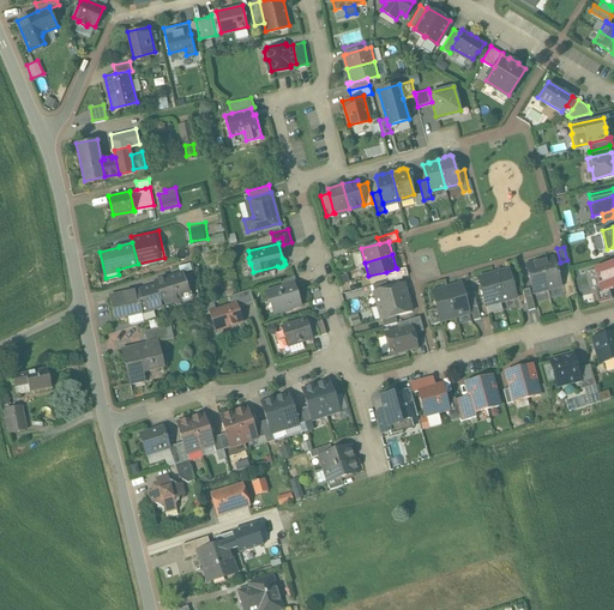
[(553,255),(540,259),(547,287),(561,283),(553,255)]
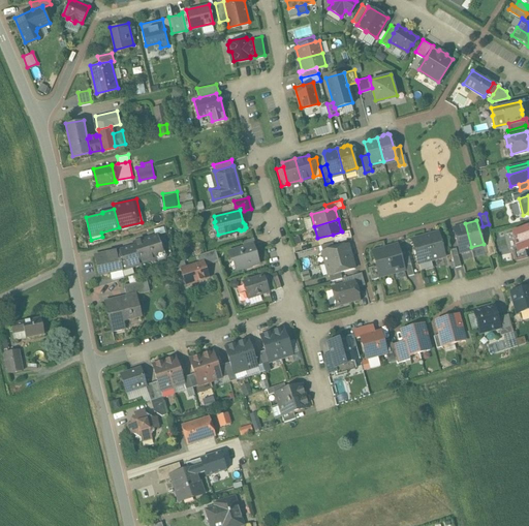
[(465,223),(453,226),(460,251),(471,247),(465,223)]
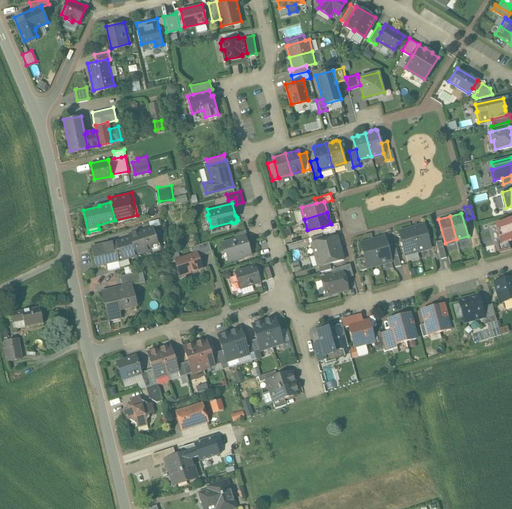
[(511,218),(496,223),(500,241),(500,242),(511,238),(511,218)]
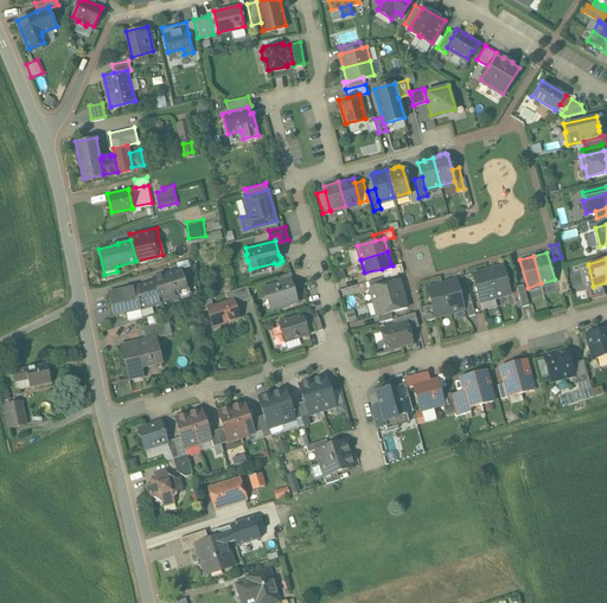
[(401,262),(391,264),(393,265),(382,269),(383,275),(403,270),(401,262)]
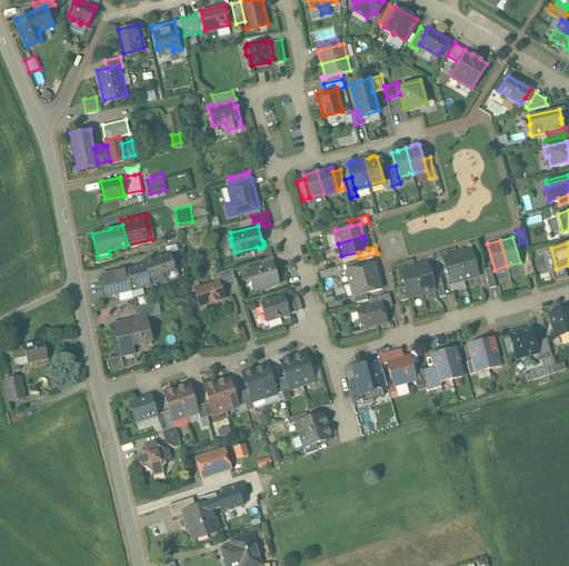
[(471,249),(469,248),(465,249),(463,250),(457,252),(465,278),(478,274),(471,249)]
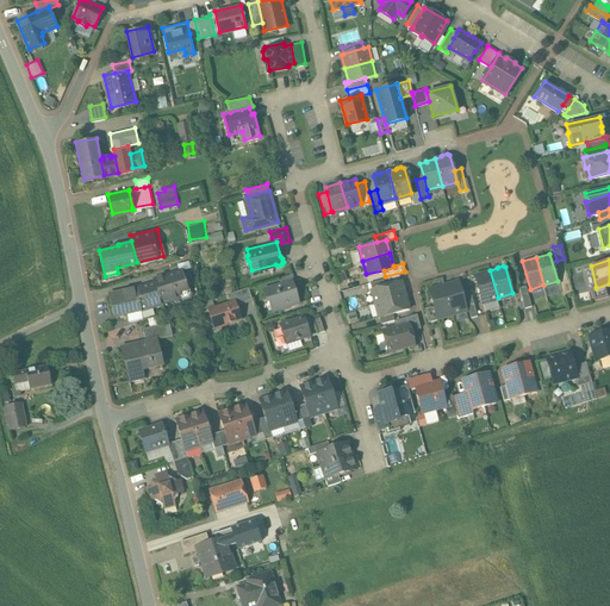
[(181,269),(154,277),(156,285),(162,301),(180,295),(184,298),(190,295),(192,292),(190,286),(186,283),(181,269)]
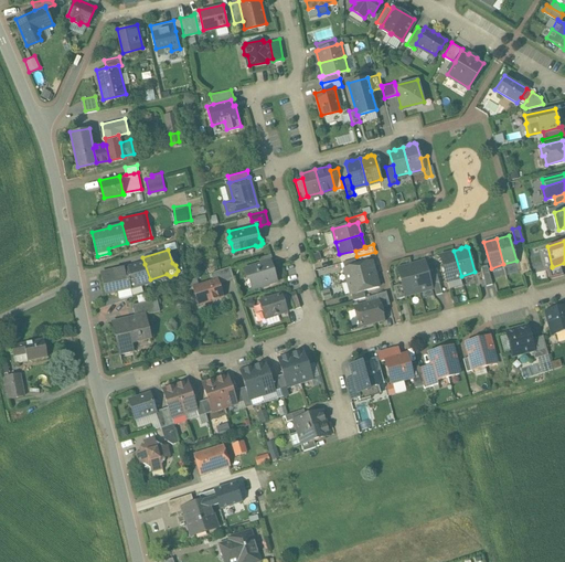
[(454,251),(447,252),(446,252),(441,253),(440,255),(447,279),(461,276),(454,251)]
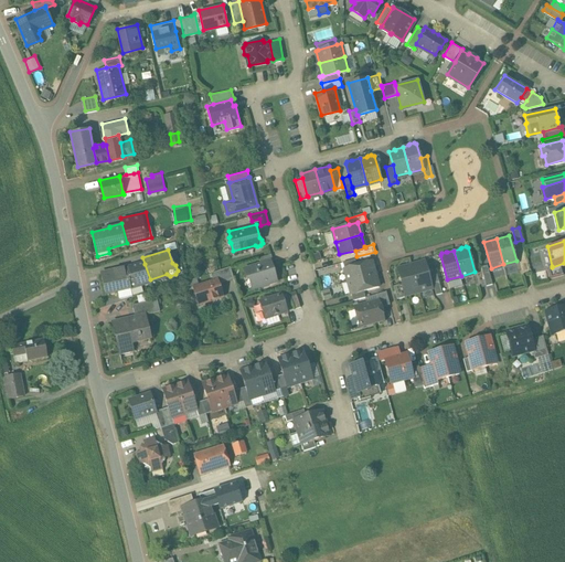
[(270,253),(258,256),(260,263),(270,260),(273,258),(270,253)]
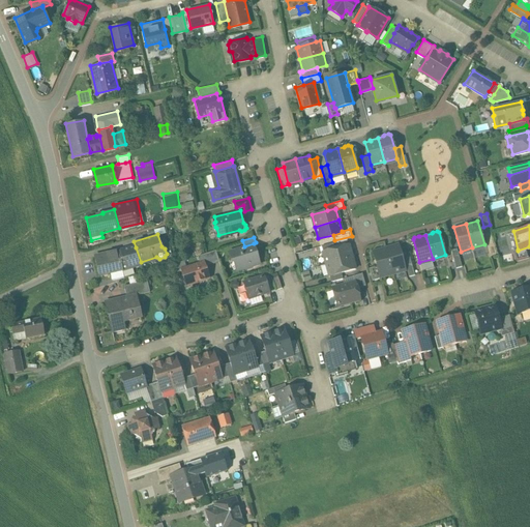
[(333,241),(321,244),(323,251),(334,247),(333,241)]
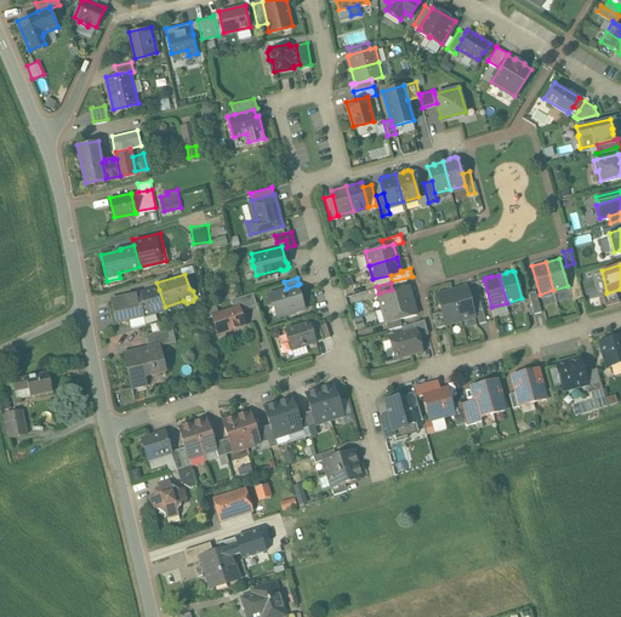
[(286,289),(268,293),(271,303),(273,302),(277,315),(288,312),(288,313),(295,310),(294,310),(303,307),(297,285),(286,289)]
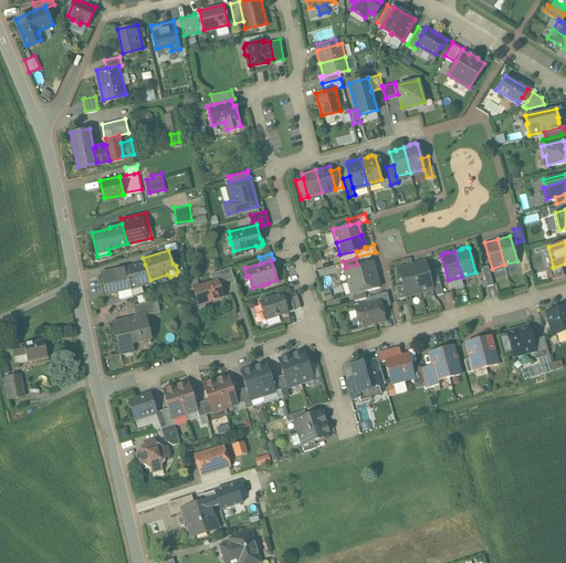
[(357,264),(345,268),(348,280),(376,272),(373,260),(357,264)]
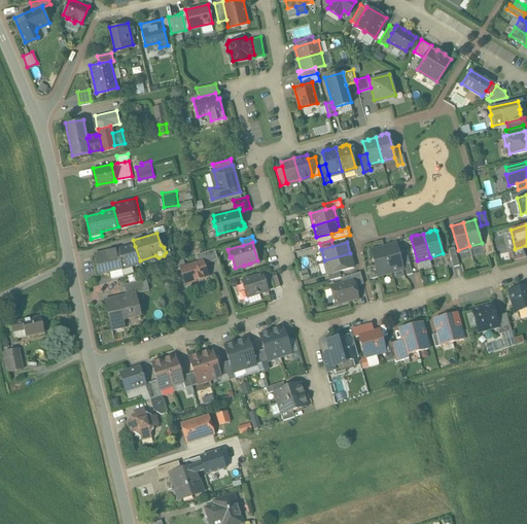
[(395,242),(384,245),(390,270),(402,267),(395,242)]
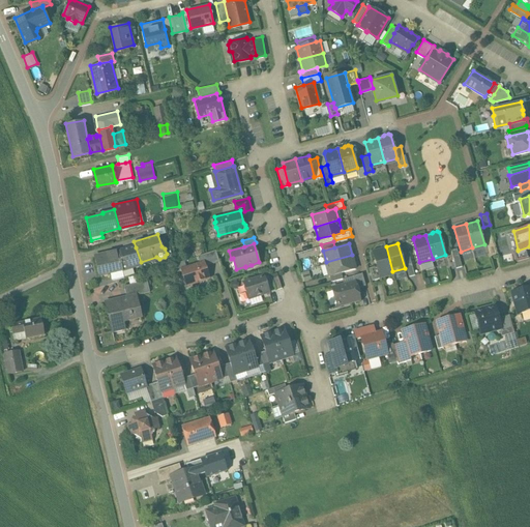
[(386,246),(380,249),(379,247),(375,249),(374,252),(377,265),(380,275),(381,275),(392,271),(386,246)]
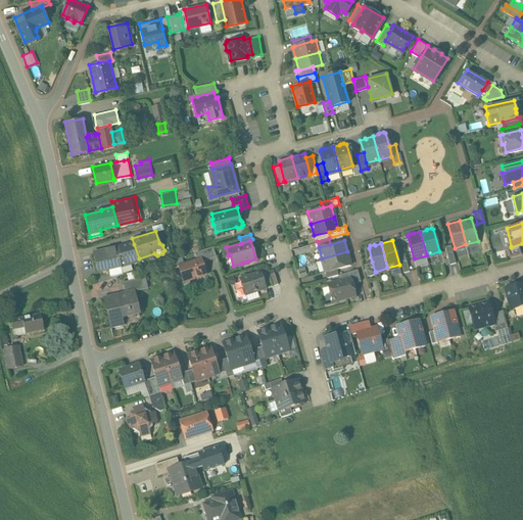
[(450,243),(445,245),(449,263),(456,262),(450,243)]
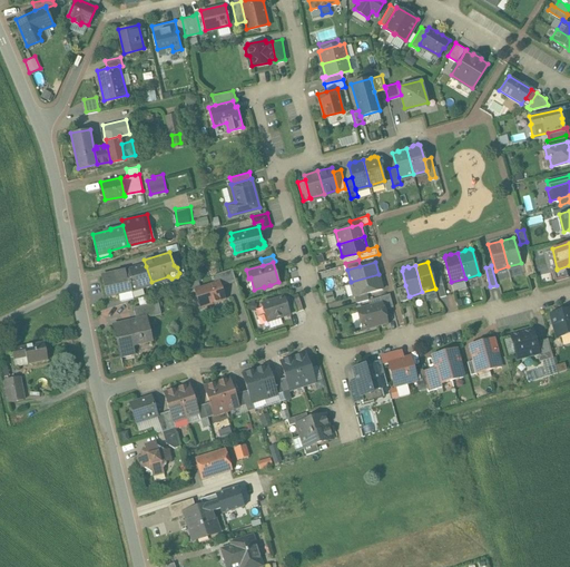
[(135,270),(134,266),(128,269),(130,283),(131,290),(140,286),(135,270)]
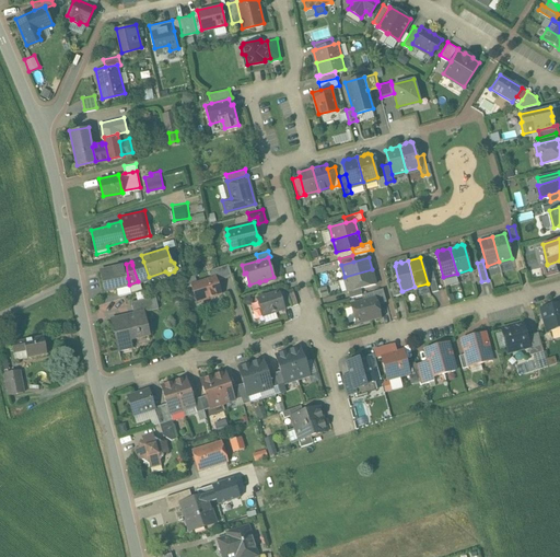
[(143,262),(132,265),(138,281),(149,278),(149,277),(143,262)]
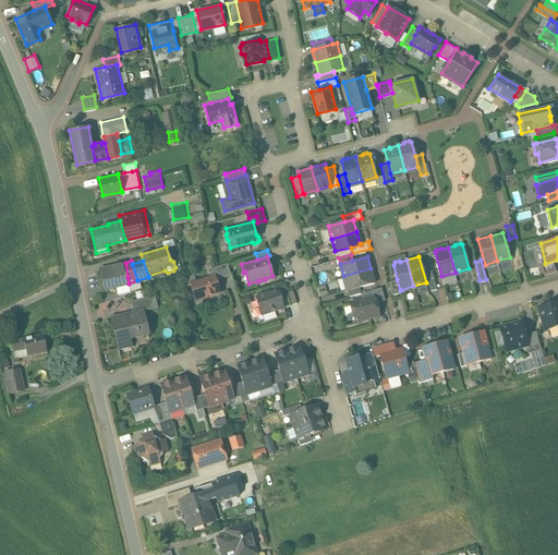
[(124,262),(100,268),(100,267),(99,268),(105,289),(116,286),(117,287),(129,284),(128,277),(125,263),(124,262)]
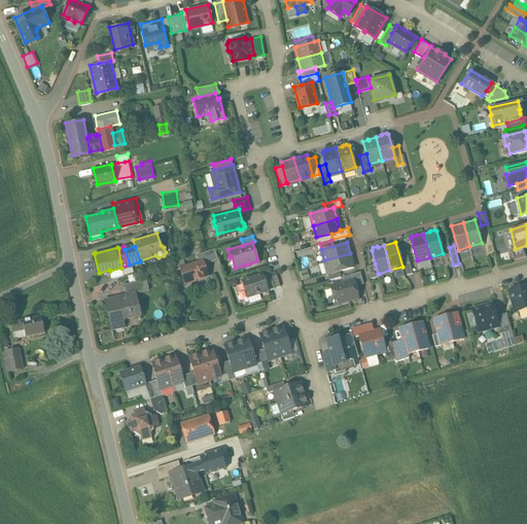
[(214,247),(197,253),(199,260),(203,259),(204,264),(218,258),(214,247)]
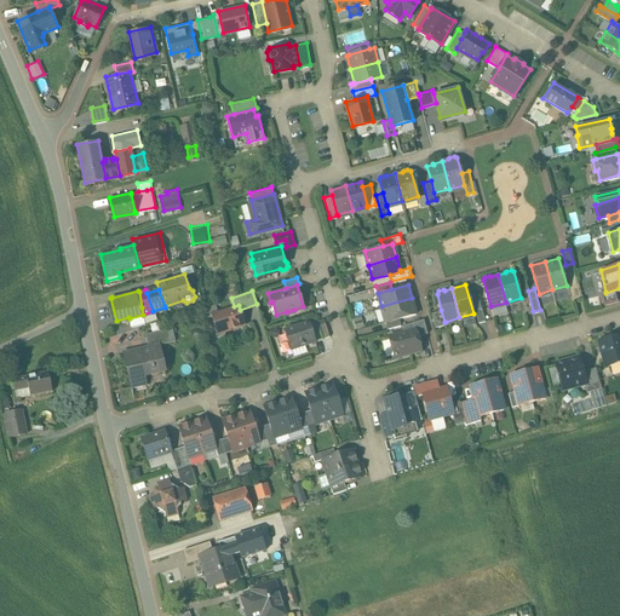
[(606,292),(601,293),(604,303),(618,299),(615,291),(606,293),(606,292)]
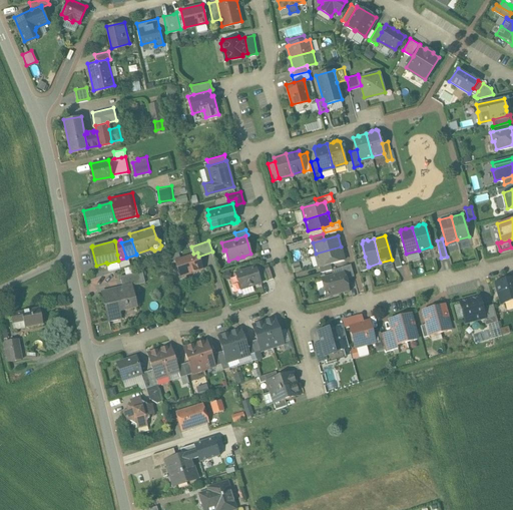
[(341,246),(316,253),(319,266),(331,263),(344,259),(341,246)]
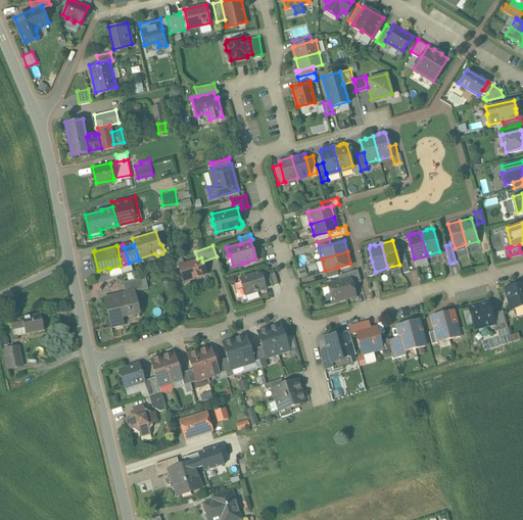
[(405,252),(398,253),(403,271),(410,270),(405,252)]
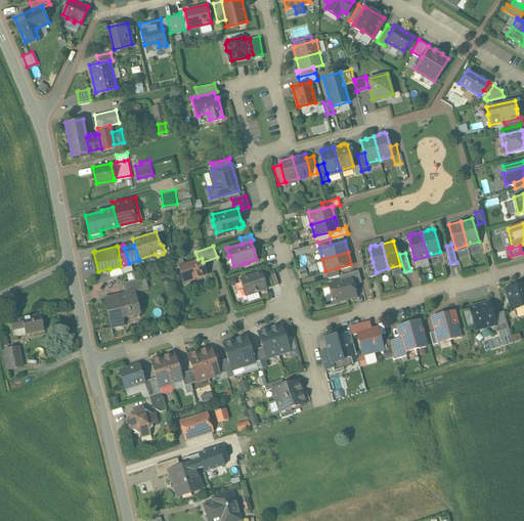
[(198,259),(179,265),(184,280),(207,273),(203,262),(202,258),(198,259)]
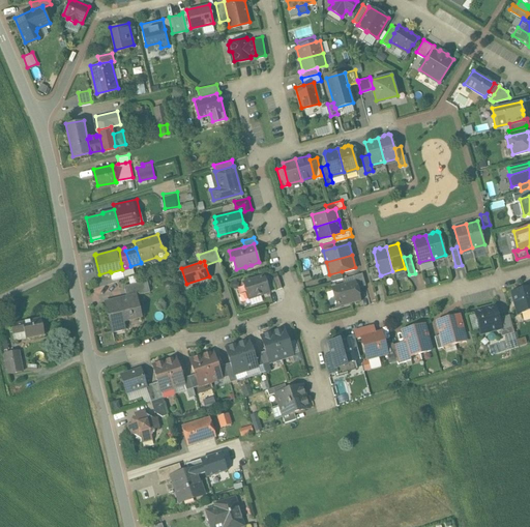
[(377,265),(369,267),(373,279),(381,276),(381,275),(380,275),(377,265)]
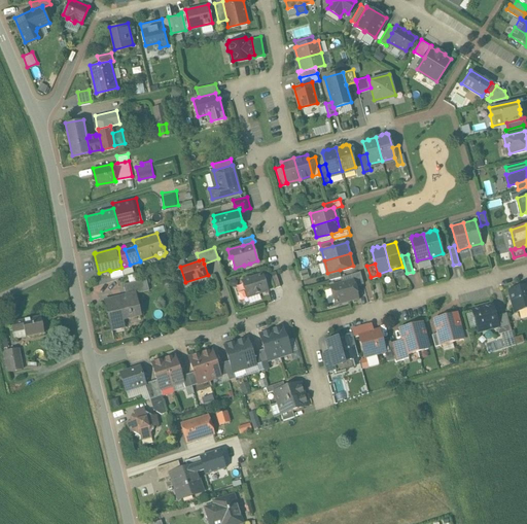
[(340,270),(327,273),(329,279),(341,275),(340,270)]
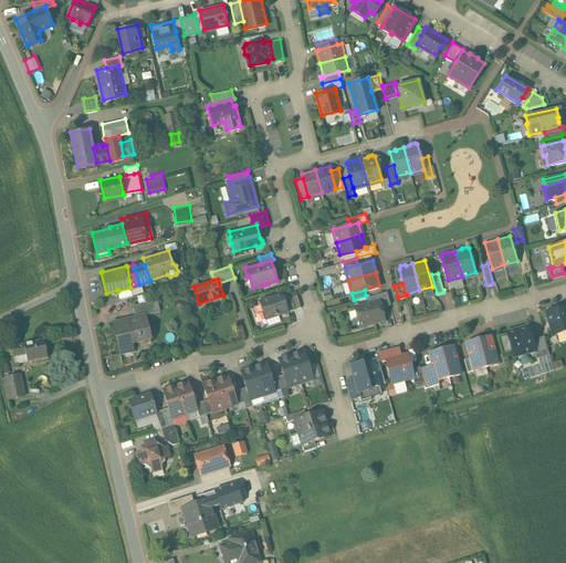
[(387,290),(376,293),(378,300),(379,300),(380,305),(390,303),(387,290)]
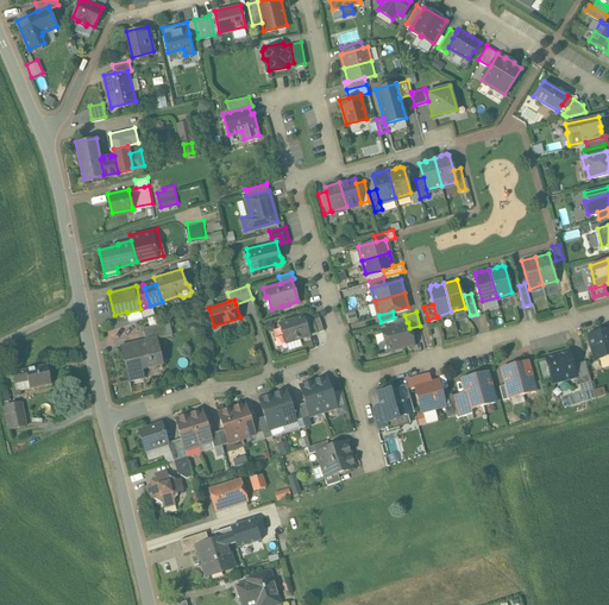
[(303,315),(280,322),(286,341),(309,333),(303,315)]
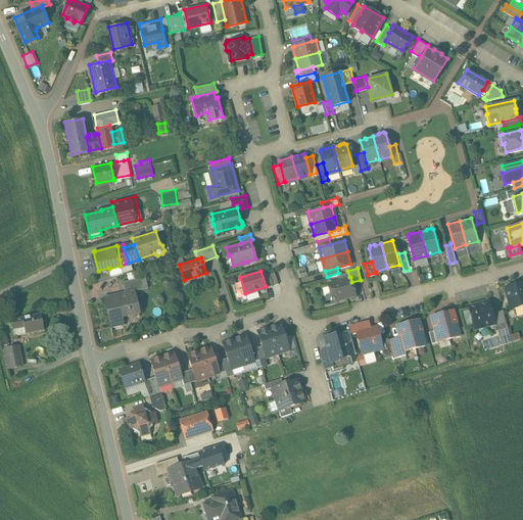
[(269,273),(273,284),(278,282),(275,271),(274,271),(269,273)]
